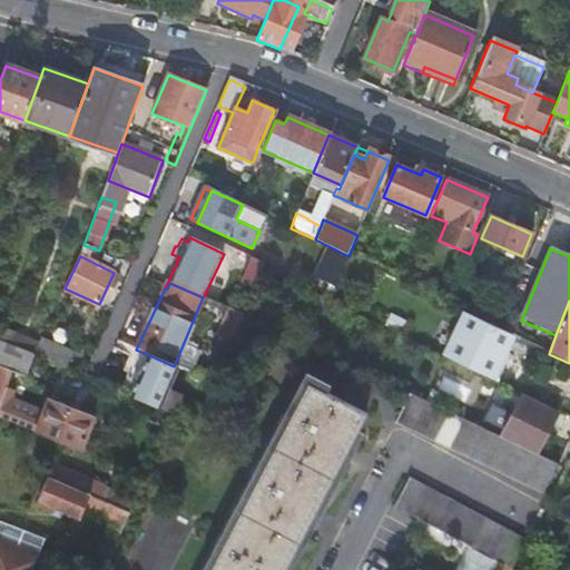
[(513,336),(465,313),(444,356),(492,380),(513,336)]
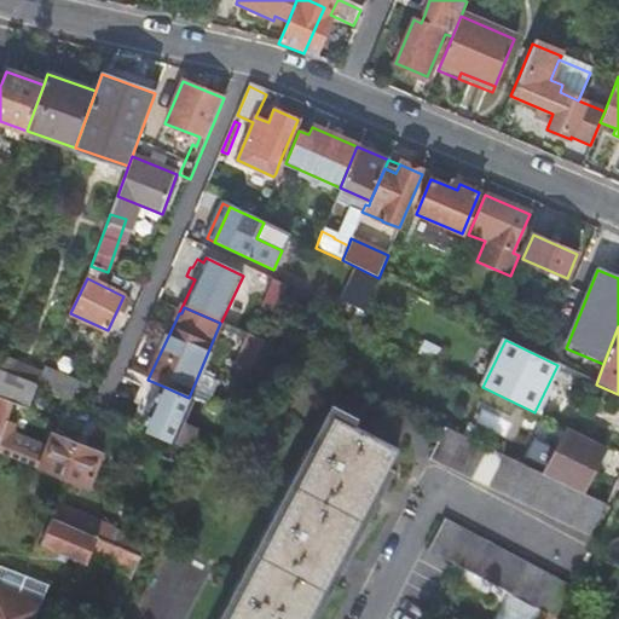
[(42,372),(3,357),(0,362),(0,370),(36,386),(42,372)]
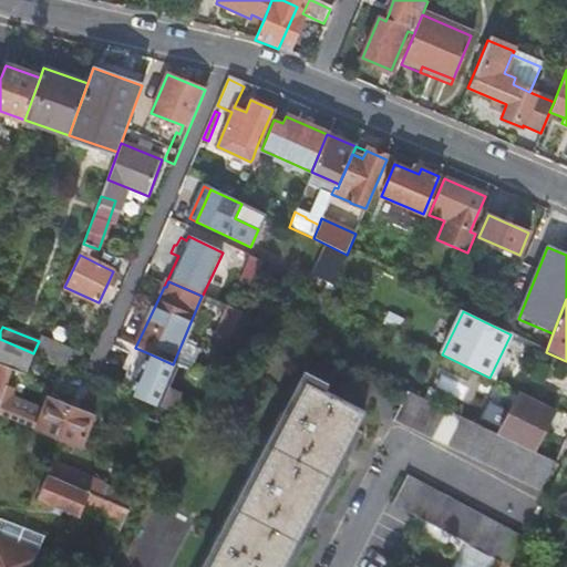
[(33,353),(64,367),(72,352),(41,338),(39,341),(33,353)]
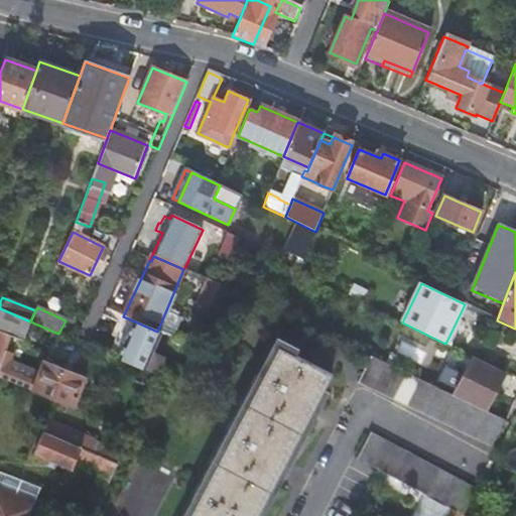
[(0,308),(0,366),(6,349),(11,337),(23,342),(30,321),(0,308)]
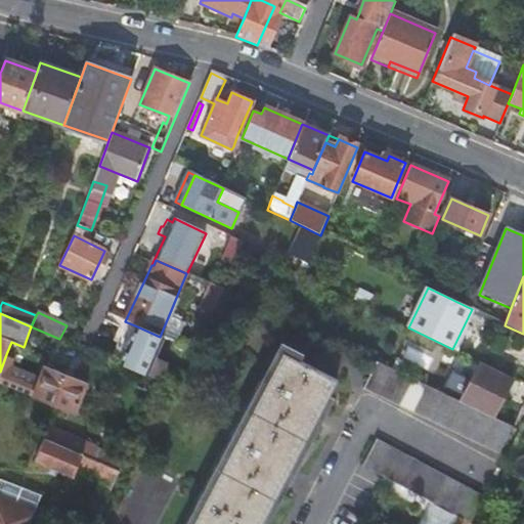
[(137,326),(120,365),(159,382),(167,363),(154,358),(163,338),(160,337),(137,326)]
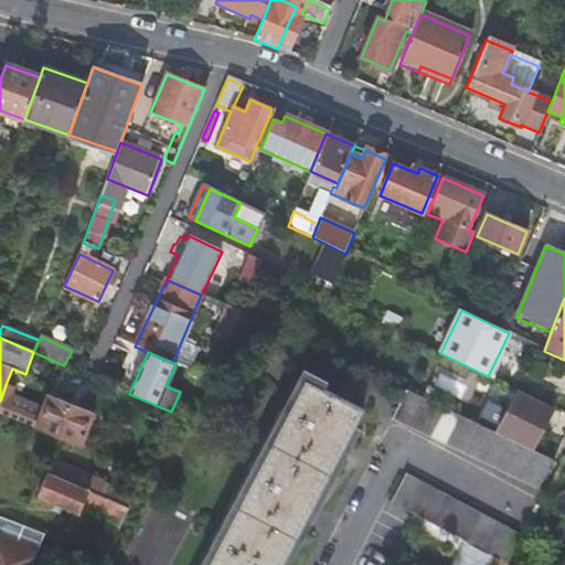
[(305,381),(296,397),(274,440),(208,564),(283,564),(332,471),(356,426),(364,412),(305,381)]
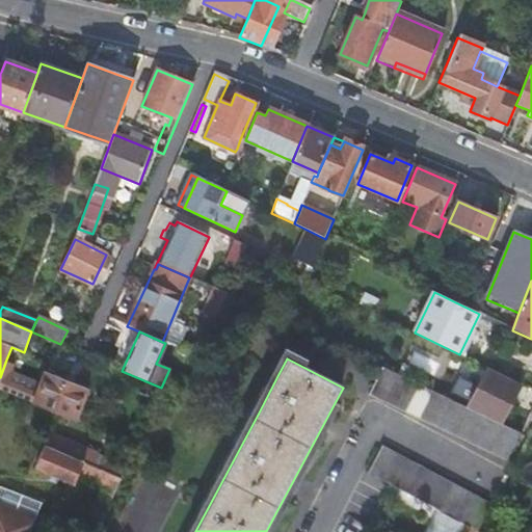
[(17,364),(6,360),(0,377),(0,383),(32,397),(38,379),(15,370),(17,364)]
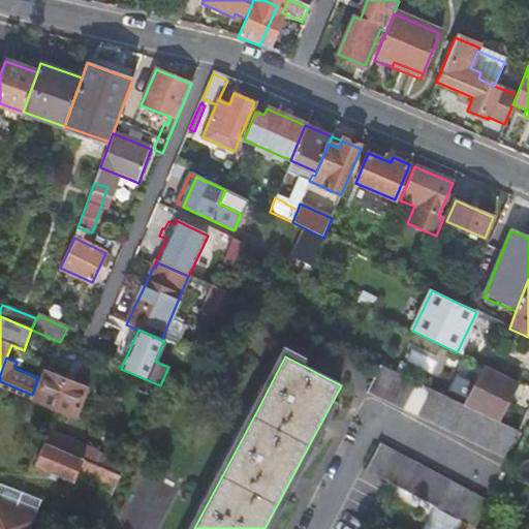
[(32,394),(74,410),(87,379),(44,364),(32,394)]
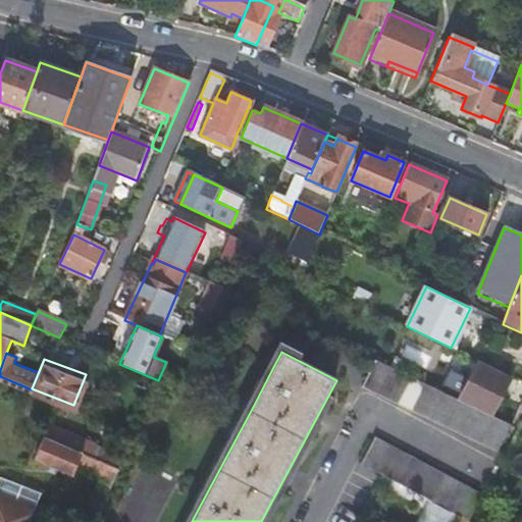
[(499,399),(509,378),(468,359),(451,396),(491,415),(490,416),(510,425),(517,405),(508,398),(506,403),(499,399)]
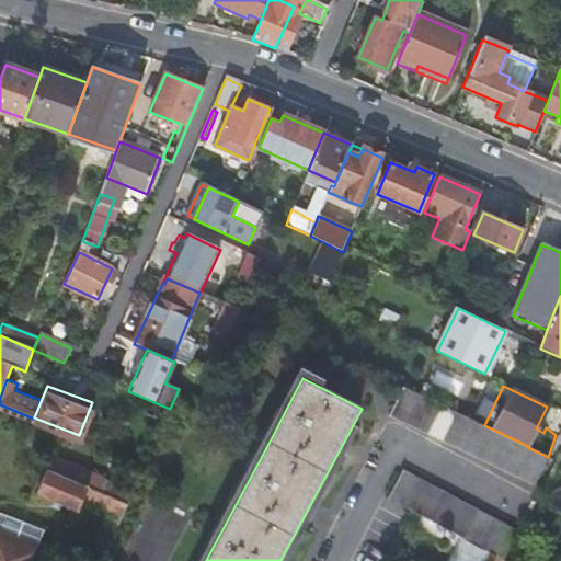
[(548,457),(527,447),(403,388),(390,416),(533,485),(548,457)]
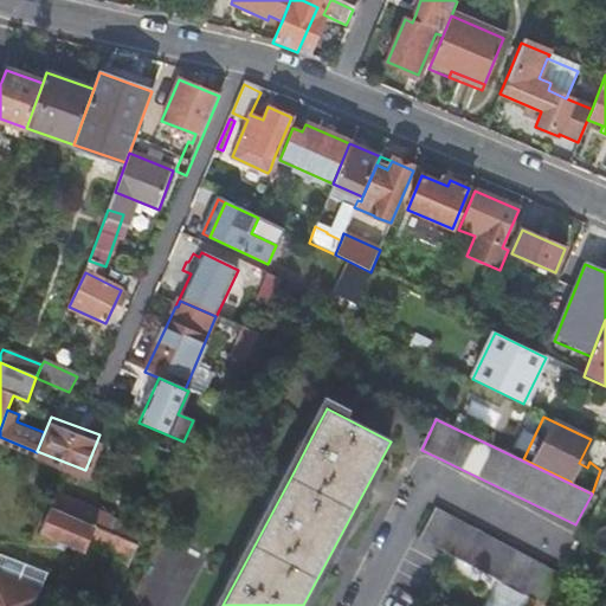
[(83,553),(85,549),(95,528),(105,533),(111,520),(60,497),(52,505),(39,534),(83,553)]
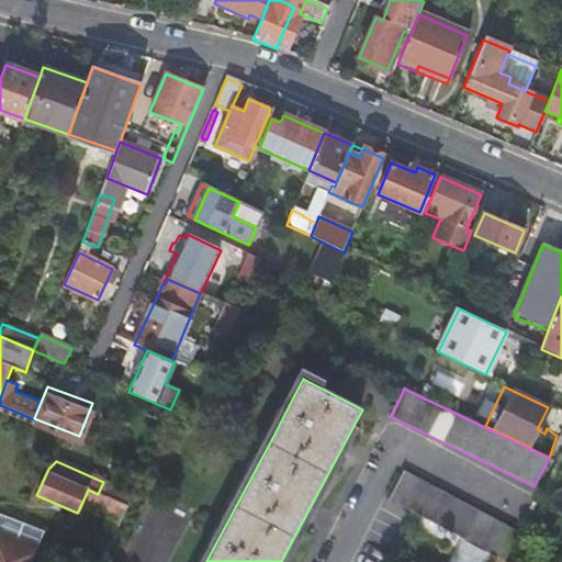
[(504,561),(519,535),(404,473),(390,501),(504,561)]
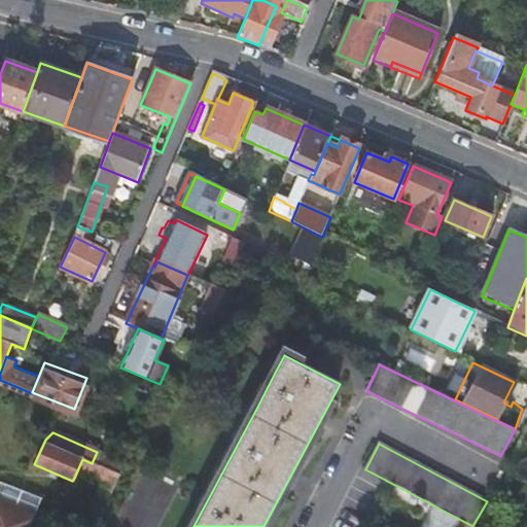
[(74,478),(110,493),(118,476),(92,463),(82,459),(74,478)]
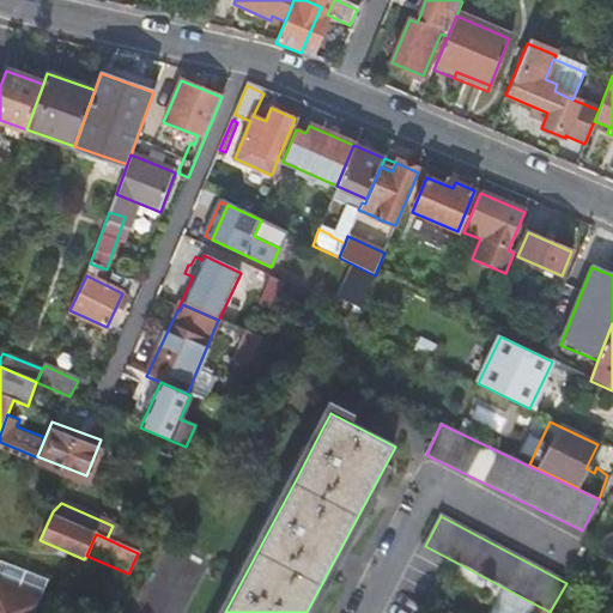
[(0,562),(0,584),(38,600),(46,580),(0,562)]
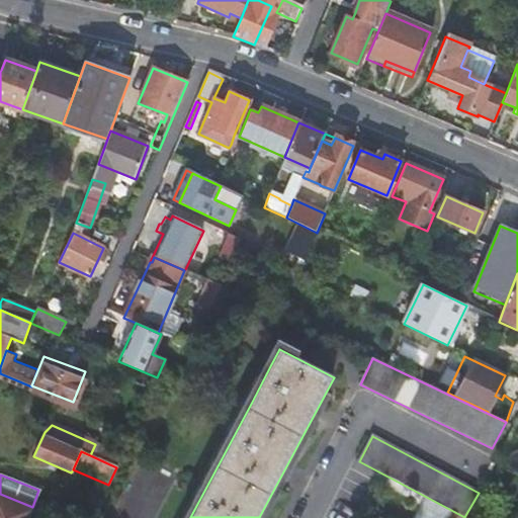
[(0,494),(0,517),(27,517),(31,509),(32,507),(0,494)]
